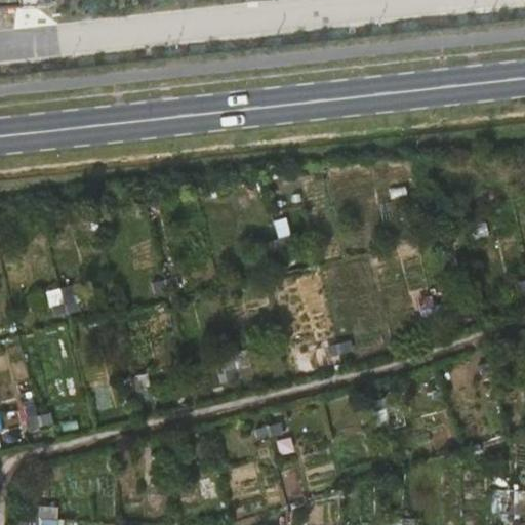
[(485,292),(513,287),(511,274),(519,273),(522,288),(524,287),(524,248),(516,204),(489,210),(494,231),(473,235),(485,292)]
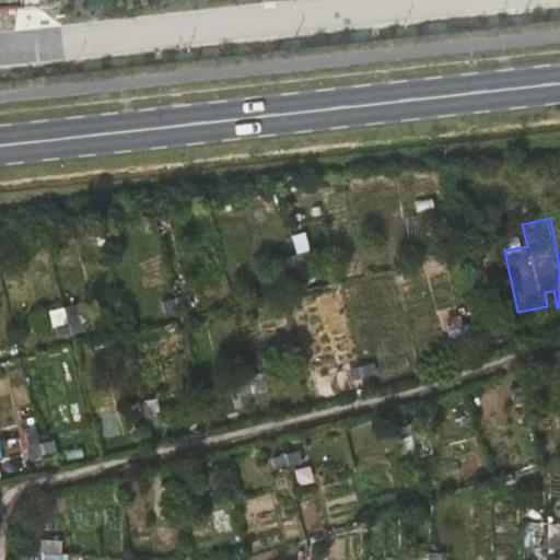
[(51,311),(58,335),(85,328),(79,303),(51,311)]
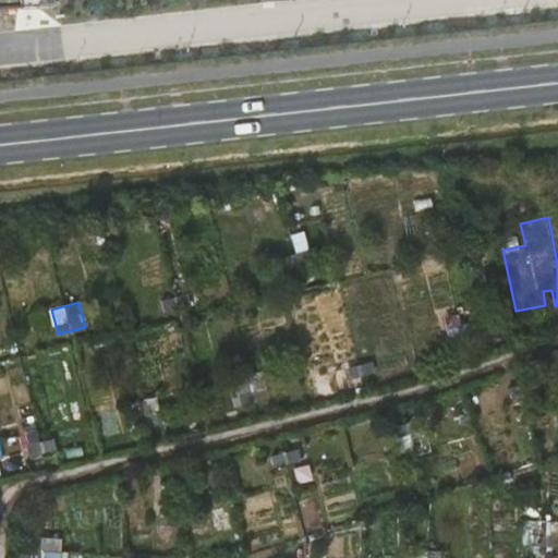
[(161,330),(133,338),(146,387),(191,374),(179,329),(162,334),(161,330)]
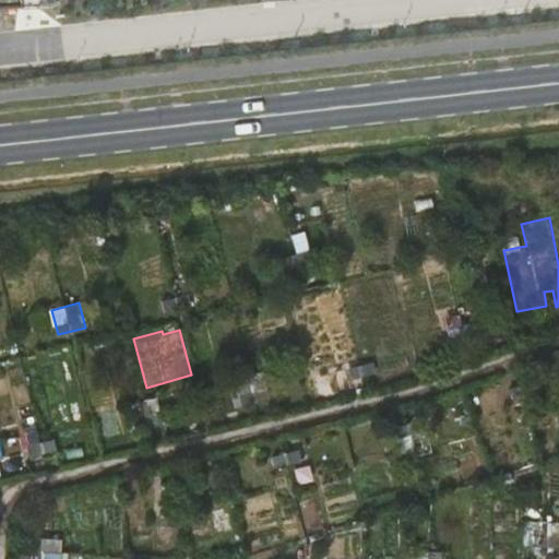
[(23,367),(0,372),(0,401),(2,408),(32,401),(23,367)]
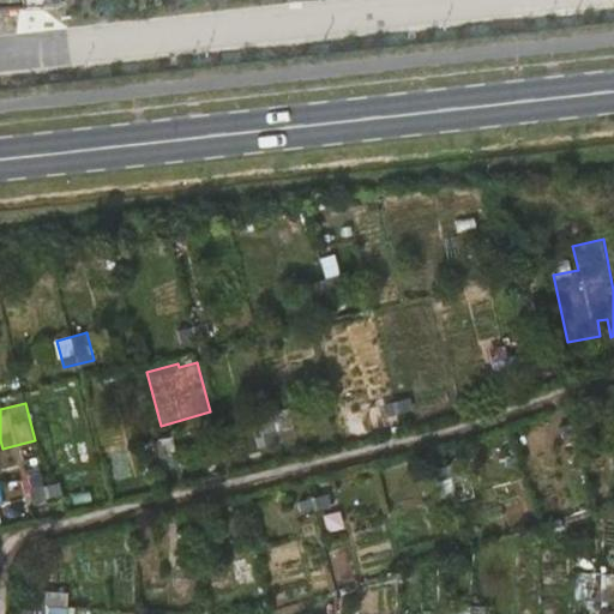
[(133,613),(134,609),(94,608),(68,608),(68,591),(41,590),(40,613),(133,613)]
